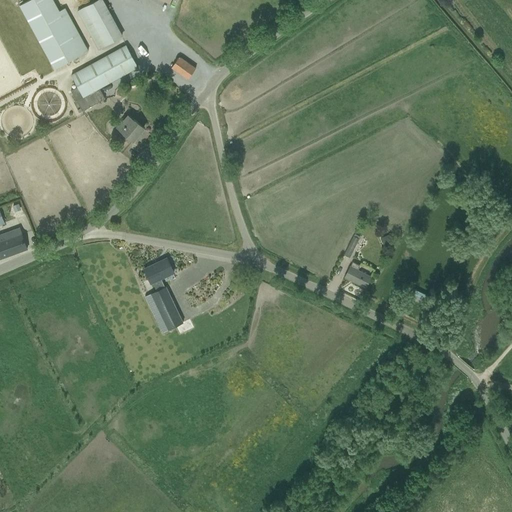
[(54,69),(88,51),(65,8),(59,11),(53,0),(29,0),(20,5),(54,69)]
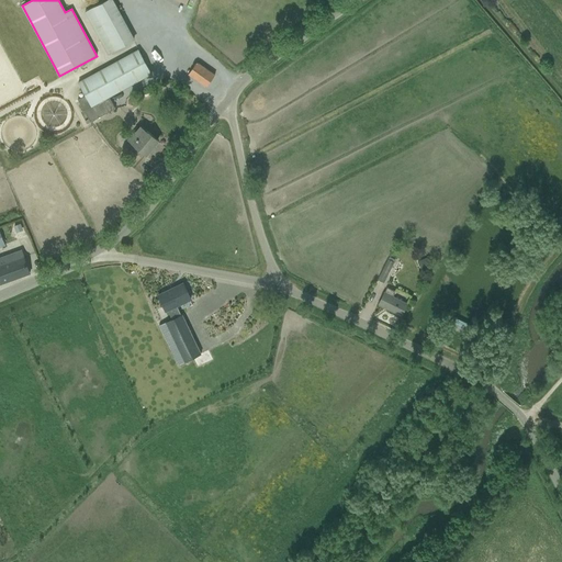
[(109,55),(134,41),(111,0),(105,0),(85,12),(109,55)]
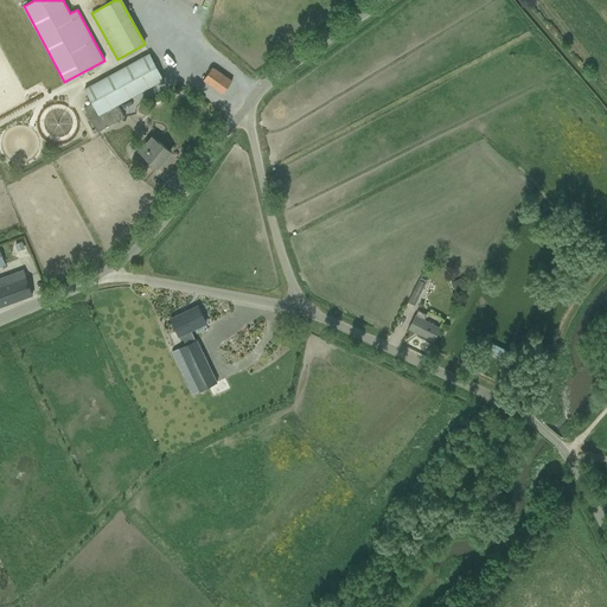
[(117,104),(164,80),(149,53),(84,89),(93,103),(84,107),(97,132),(125,116),(117,104)]
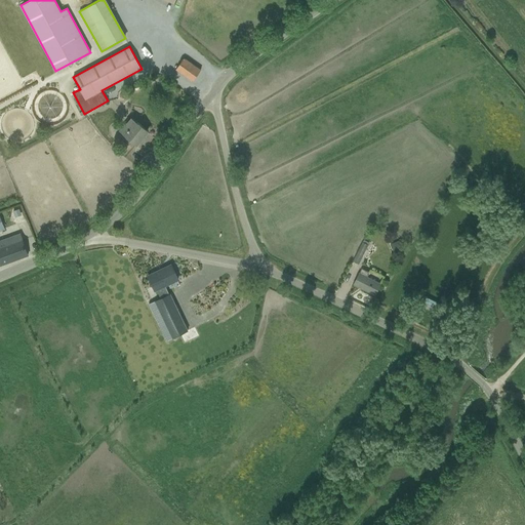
[(176,69),(193,81),(201,70),(184,58),(176,69)]
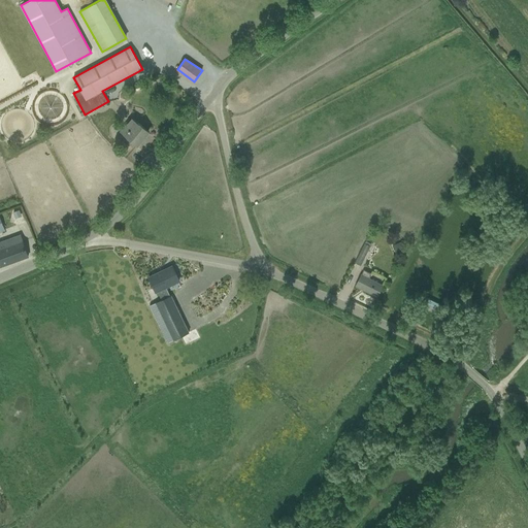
[(137,145),(149,132),(132,118),(121,131),(123,133),(118,138),(118,140),(125,146),(127,146),(129,144),(132,141),(135,144),(137,145)]
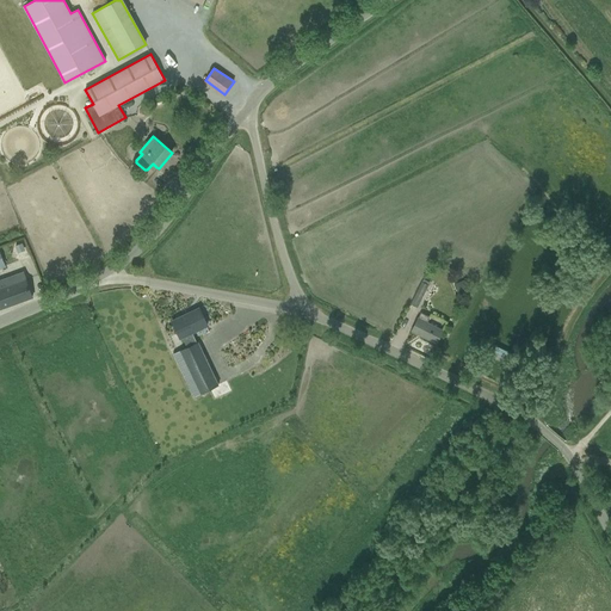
[(0,308),(32,296),(26,278),(12,283),(10,276),(0,279),(0,308)]
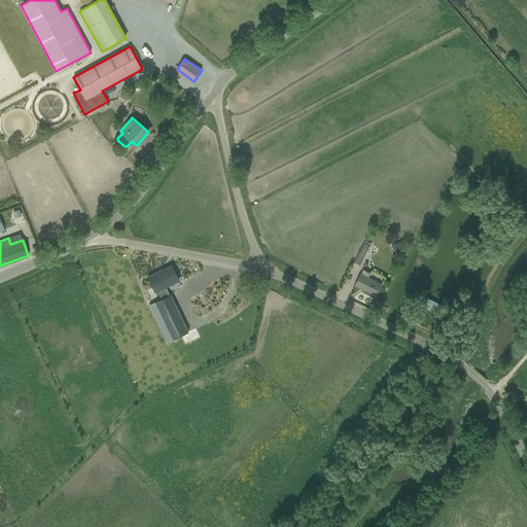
[(396,243),(399,251),(405,249),(401,241),(396,243)]
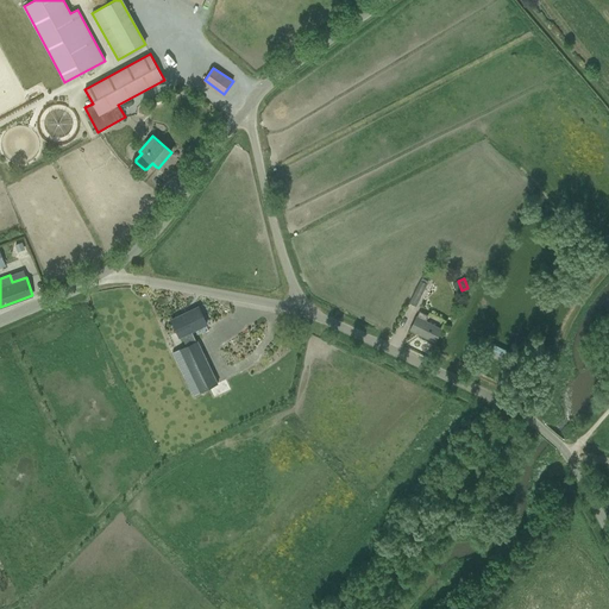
[(420,280),(409,302),(416,306),(427,283),(420,280)]
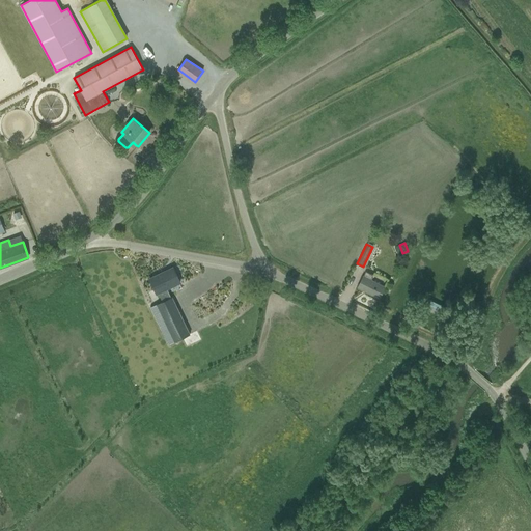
[(174,266),(148,278),(157,295),(159,294),(162,301),(150,306),(169,344),(182,337),(190,333),(173,297),(171,297),(167,288),(180,282),(174,266)]
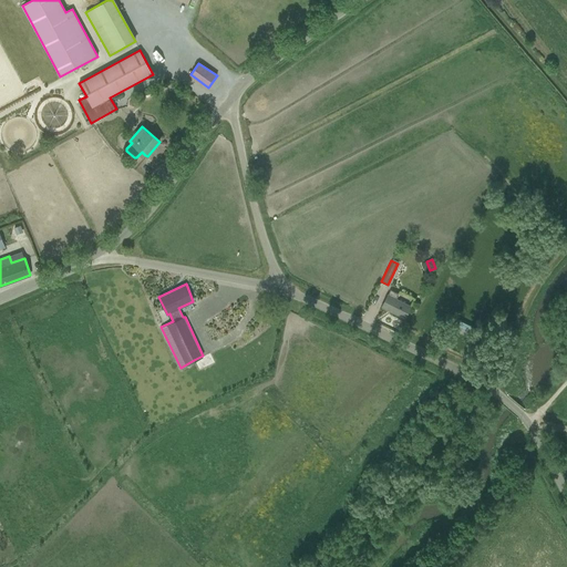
[(404,319),(410,309),(411,306),(397,298),(399,294),(391,290),(389,295),(389,294),(382,307),(404,319)]
